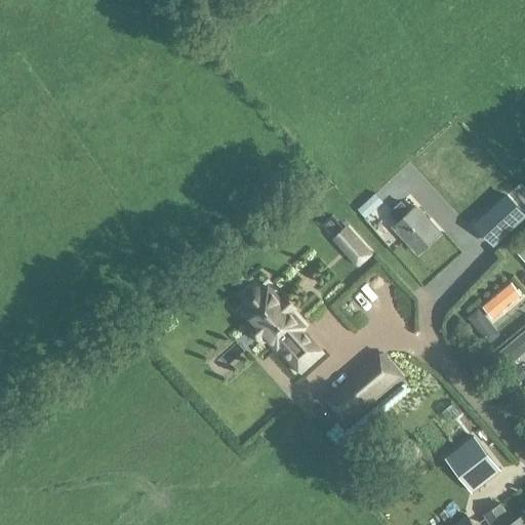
[(365,218),(382,202),(375,194),(357,210),(365,218)]
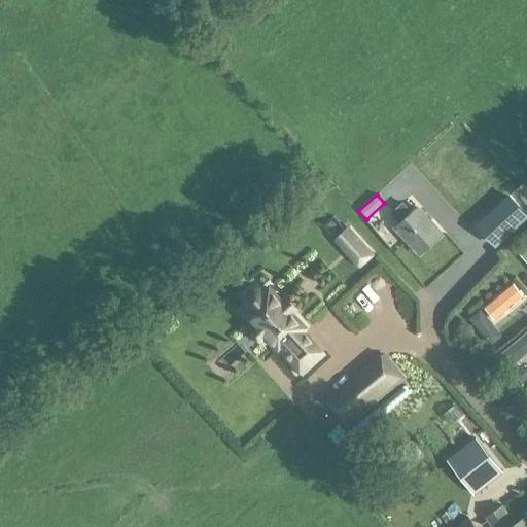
[(526,216),(508,197),(477,225),(495,245),(526,216)]
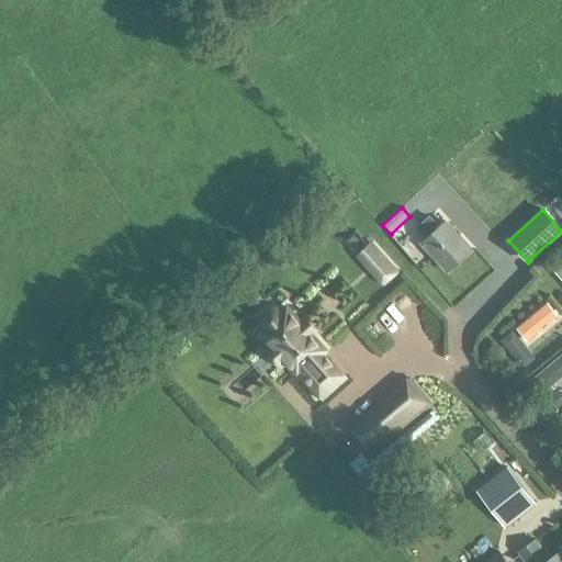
[(445,222),(439,227),(430,216),(416,228),(425,239),(420,244),(447,272),(471,251),(445,222)]
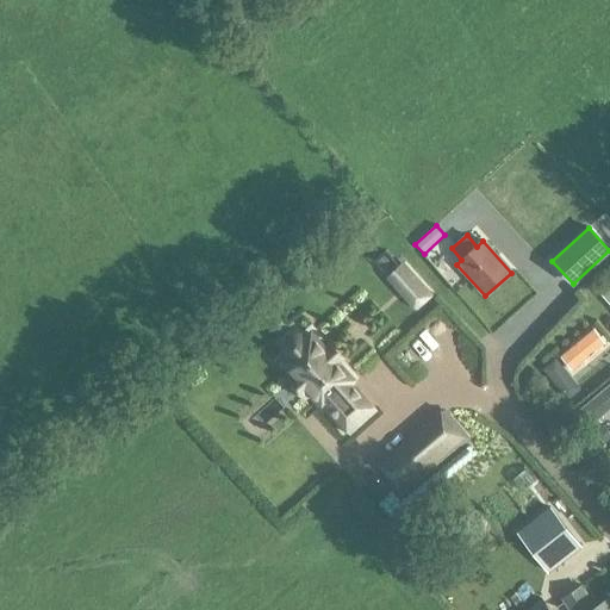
[(433,297),(423,286),(410,297),(419,307),(433,297)]
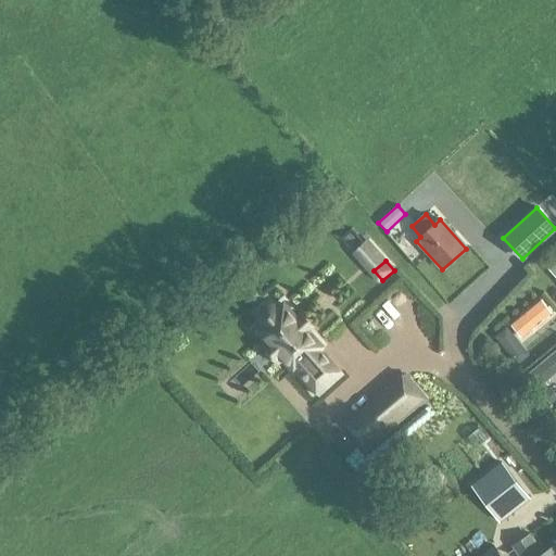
[(548,311),(541,302),(502,339),(509,348),(548,311)]
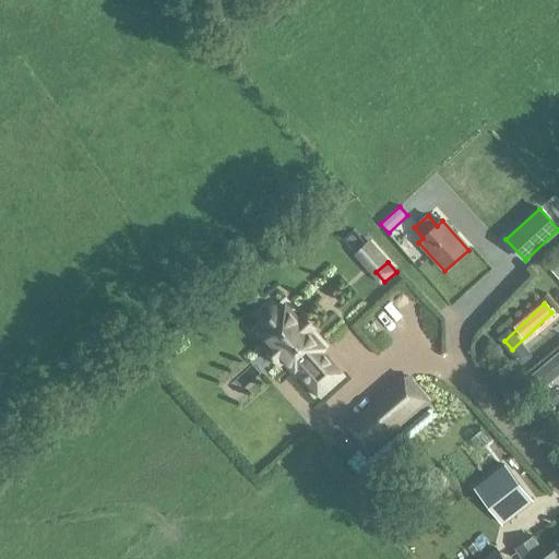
[(285,306),(280,311),(276,308),(271,307),(265,308),(261,311),(260,317),(260,322),(263,325),(257,331),(295,372),(297,370),(320,395),(342,377),(319,352),(323,348),(308,331),(309,330),(302,321),(300,323),(285,306)]
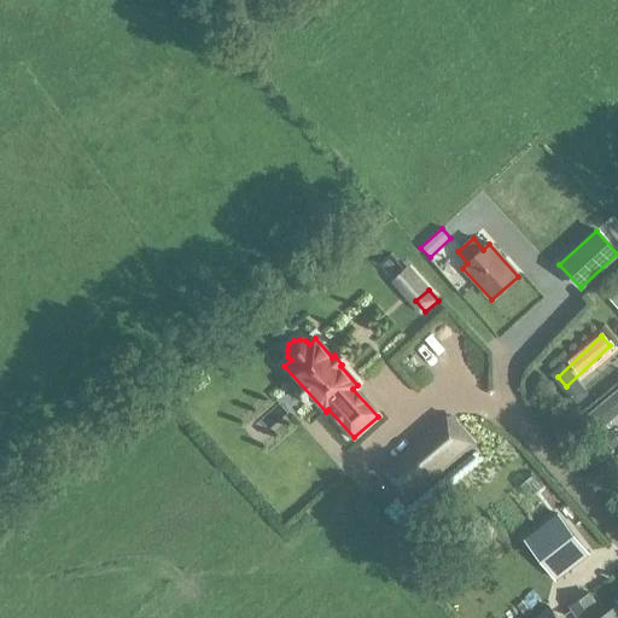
[(617,417),(617,390),(587,417),(599,433),(617,417)]
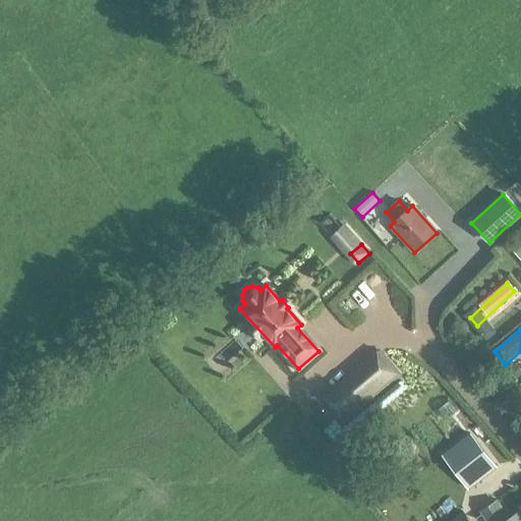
[(363,369),(381,390),(399,374),(382,354),(363,369)]
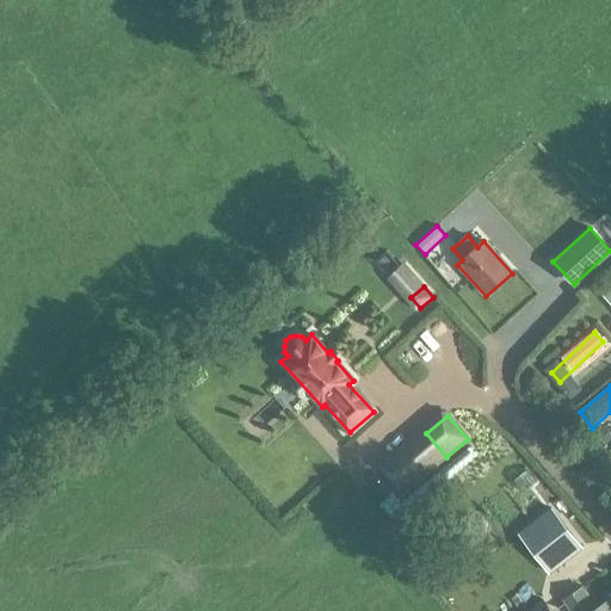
[(402,495),(424,477),(403,454),(382,471),(402,495)]
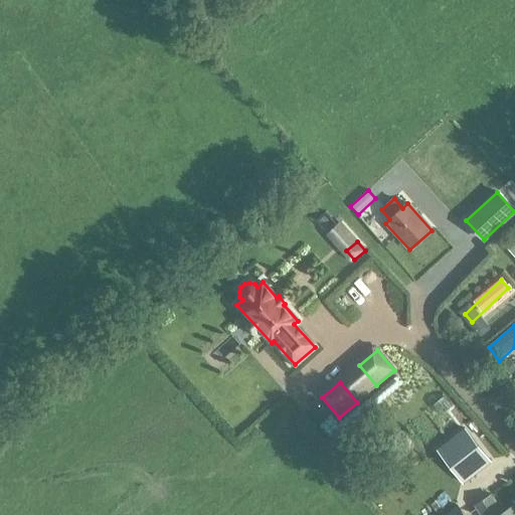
[(447,443),(438,450),(464,482),(475,474),(462,459),(478,446),(465,428),(447,443)]
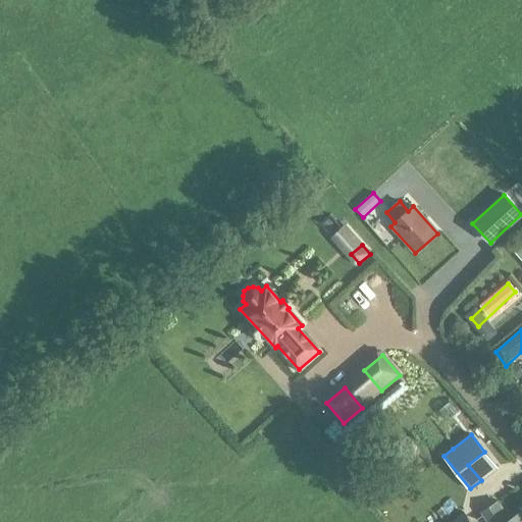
[(521,521),(521,512),(519,509),(510,516),(499,500),(481,512),(487,521),(521,521)]
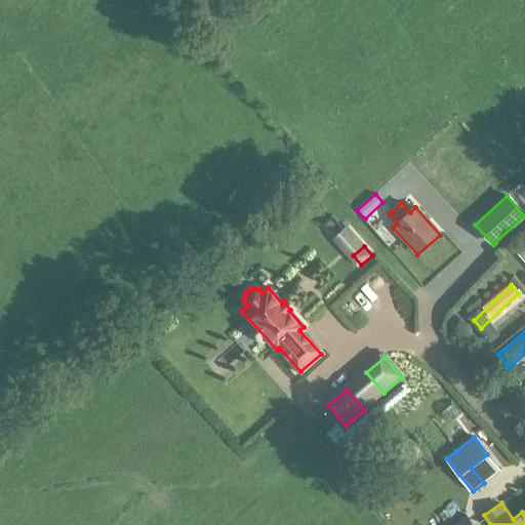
[(474,524),(468,515),(452,524),(474,524)]
